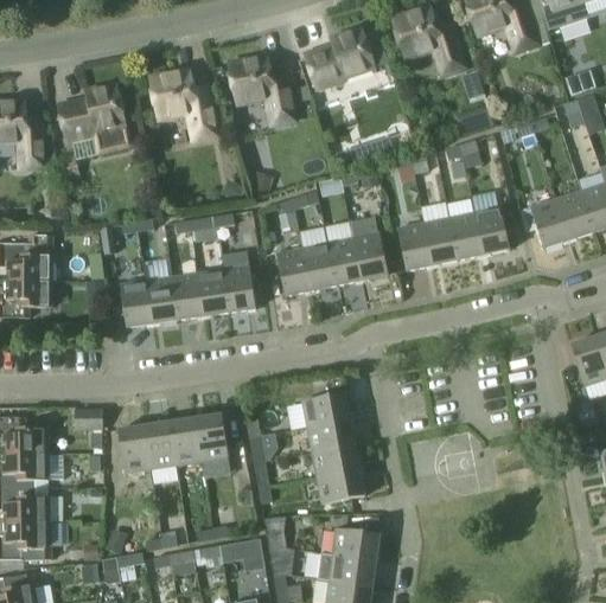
[(465,0),(477,34),(505,25),(514,51),(537,44),(523,0),(511,0),(508,1),(508,0),(465,0)]
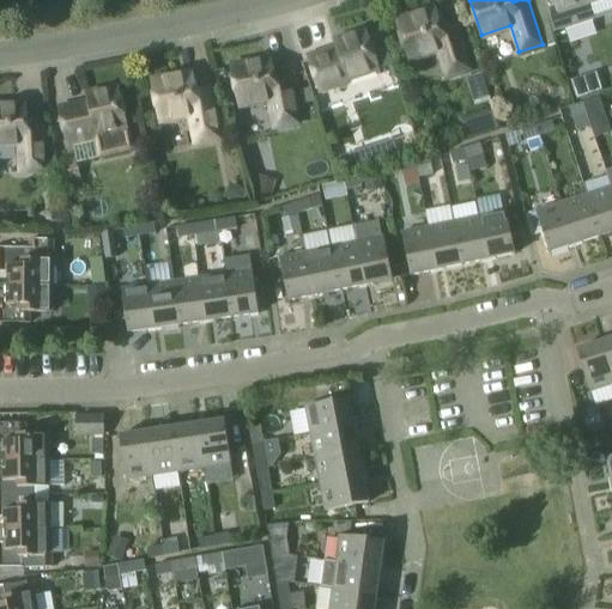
[(552,0),(557,12),(587,2),(586,0),(552,0)]
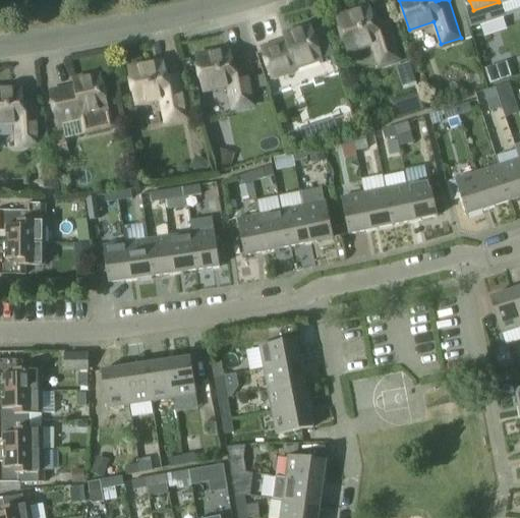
[(368,4),(336,15),(347,50),(371,42),(379,64),(399,58),(386,17),(373,21),(368,4)]
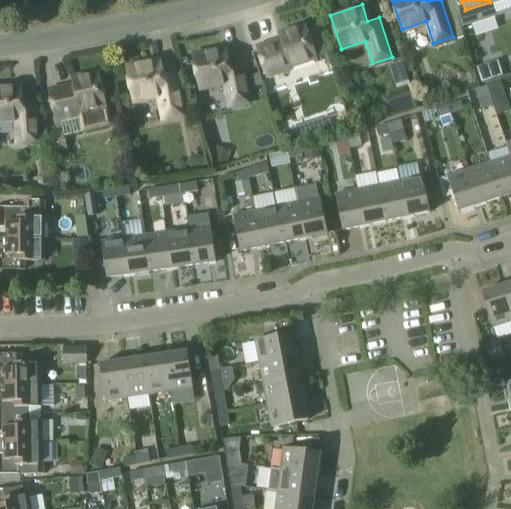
[(280,38),(256,45),(266,75),(290,67),(290,64),(315,56),(304,23),(278,32),(280,38)]
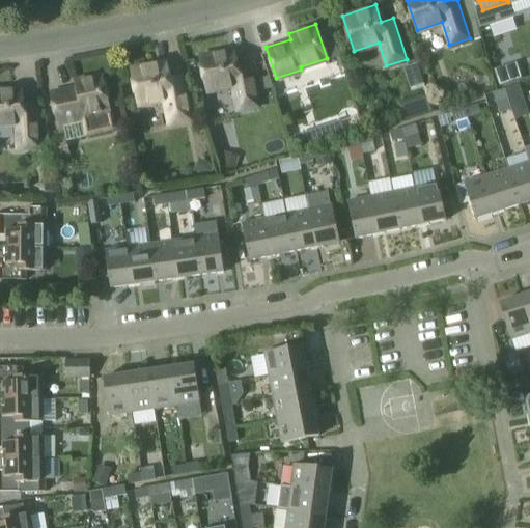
[(198,54),(205,91),(232,86),(236,109),(258,105),(250,62),(236,65),(233,48),(198,54)]
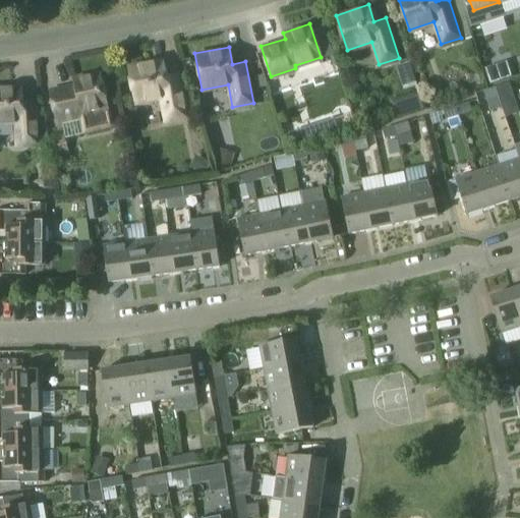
[(396,61),(402,84),(416,81),(409,58),(396,61)]
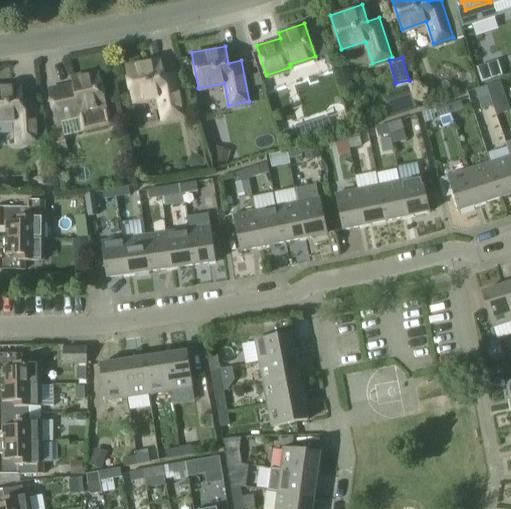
[(159,58),(126,65),(132,100),(158,95),(162,118),(183,114),(175,73),(162,75),(159,58)]
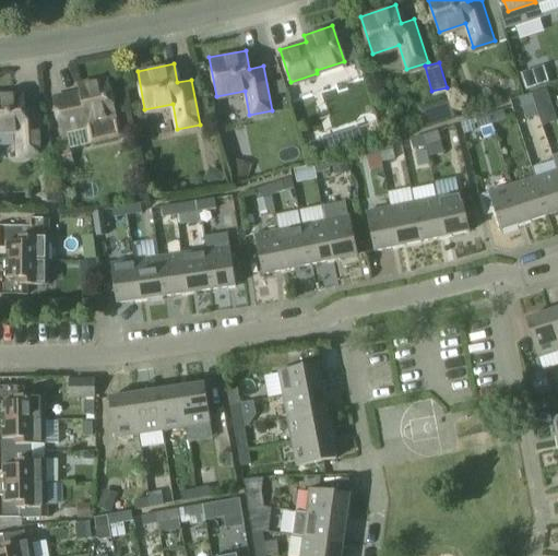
[(543,63),(520,71),(525,89),(548,81),(543,63)]
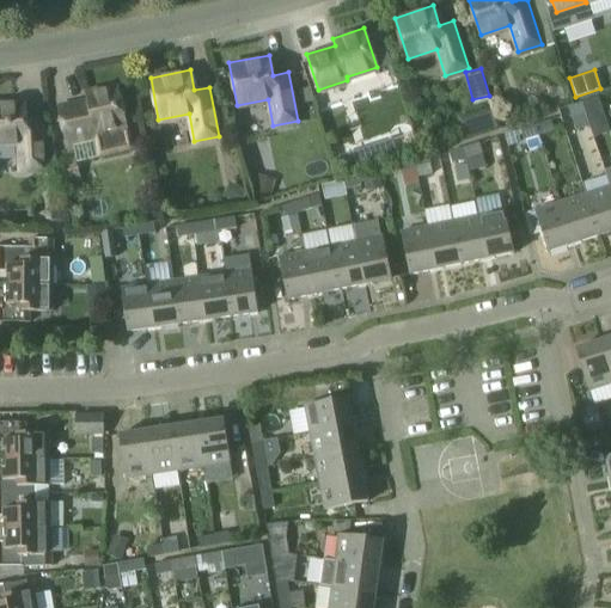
[(57,105),(66,141),(95,135),(98,153),(130,146),(117,84),(85,92),(86,99),(57,105)]
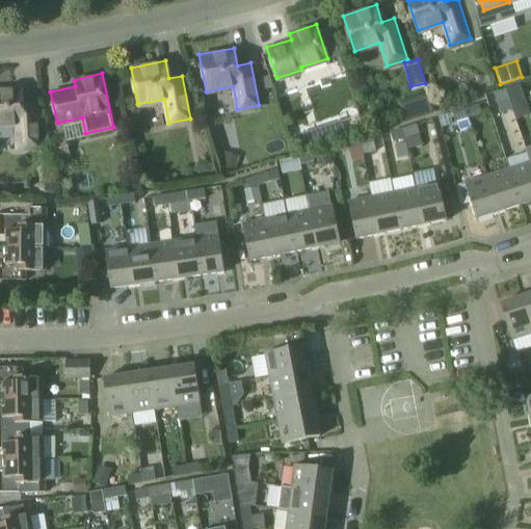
[(505,87),(508,95),(522,90),(520,82),(505,87)]
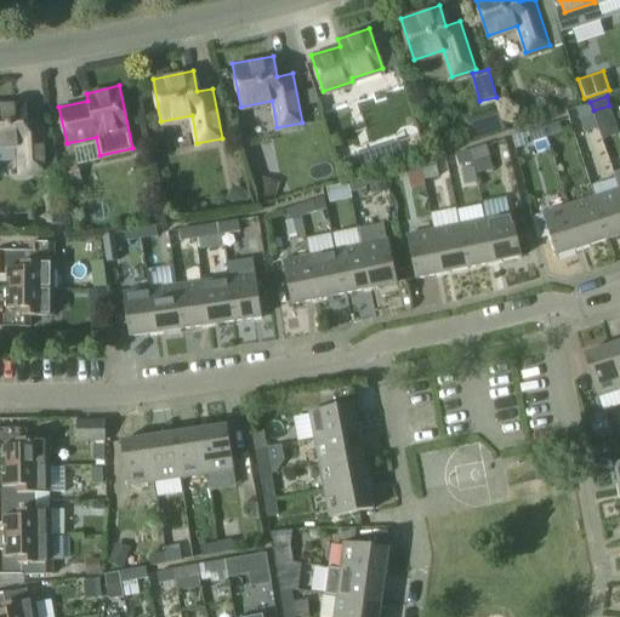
[(0,146),(18,146),(20,173),(45,171),(43,121),(27,121),(26,101),(0,102),(0,146)]
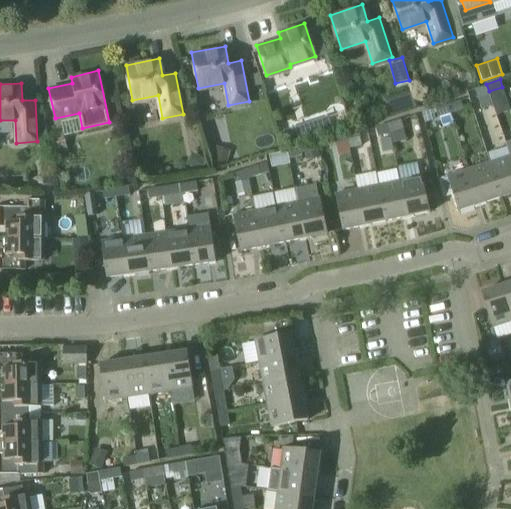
[(420,83),(415,95),(427,101),(433,89),(420,83)]
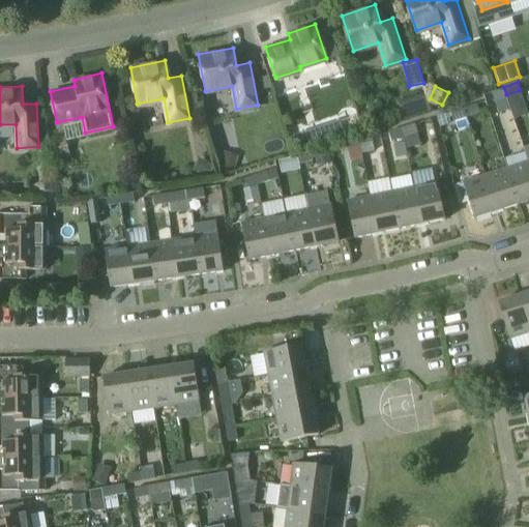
[(503,87),(499,88),(492,90),(495,98),(506,94),(503,87)]
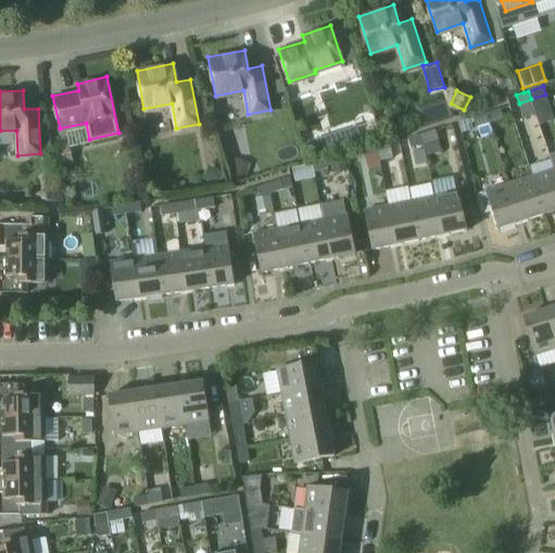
[(431,104),(436,118),(451,114),(446,100),(431,104)]
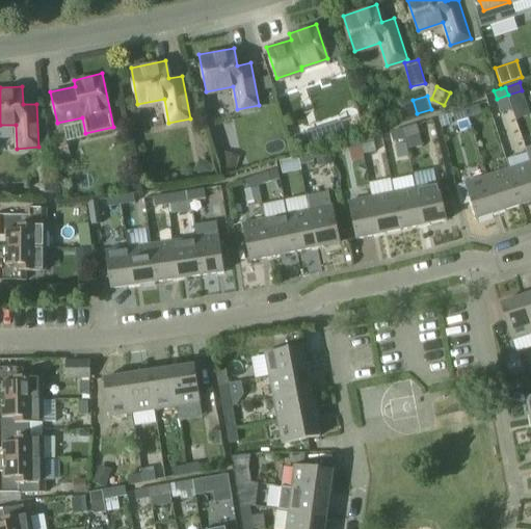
[(465,107),(468,115),(469,114),(481,111),(478,102),(465,107)]
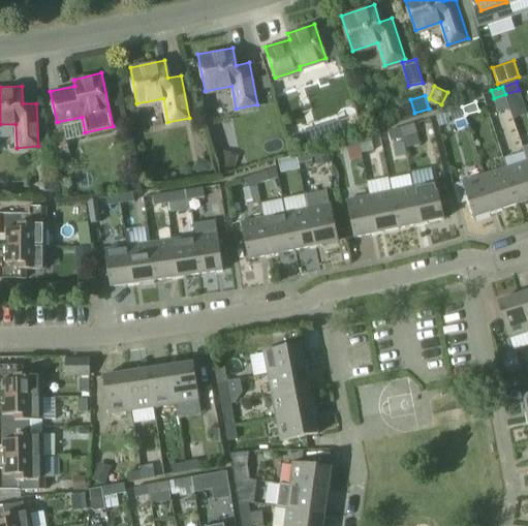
[(462,106),(451,110),(454,118),(465,115),(462,106)]
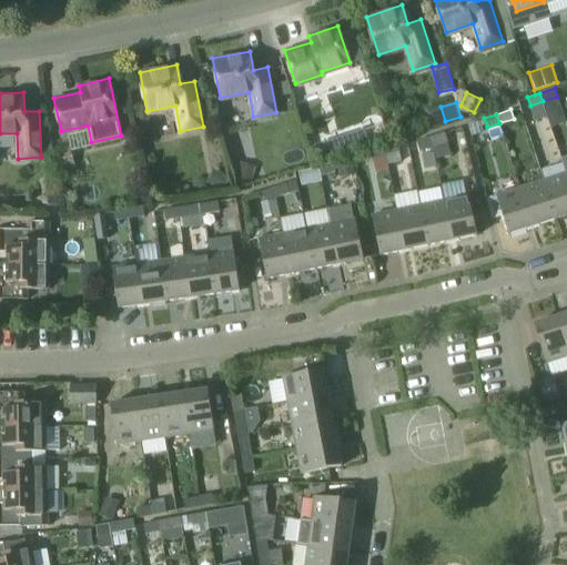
[(385,120),(392,140),(404,135),(398,115),(385,120)]
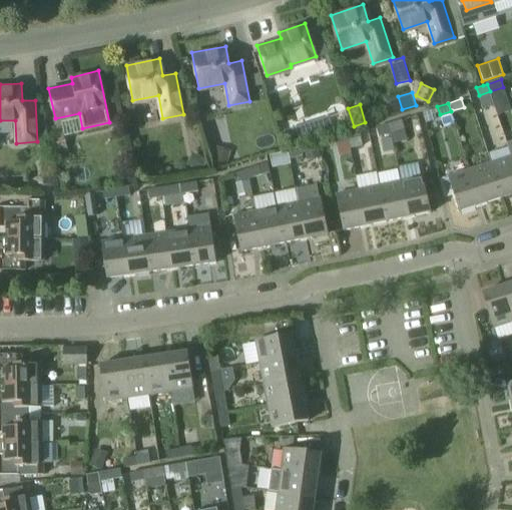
[(433,118),(430,108),(422,110),(425,120),(433,118)]
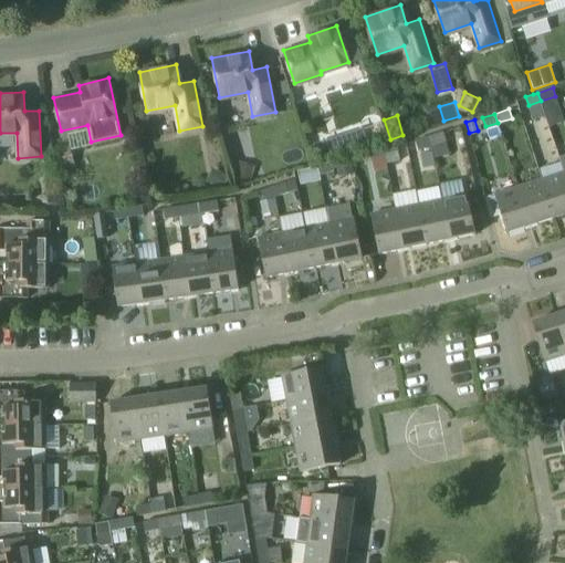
[(313,143),(317,159),(367,143),(362,126),(313,143)]
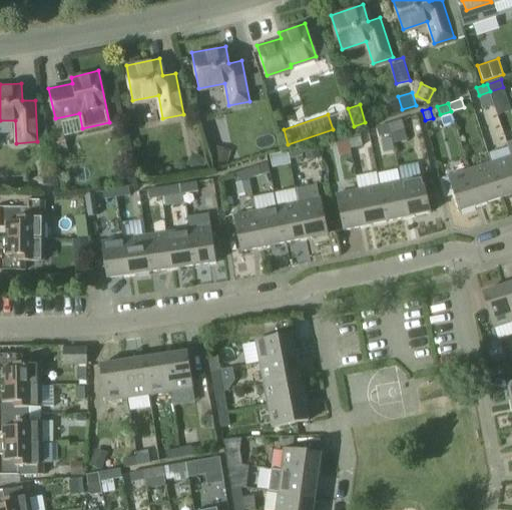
[(388,122),(390,130),(404,126),(401,118),(388,122)]
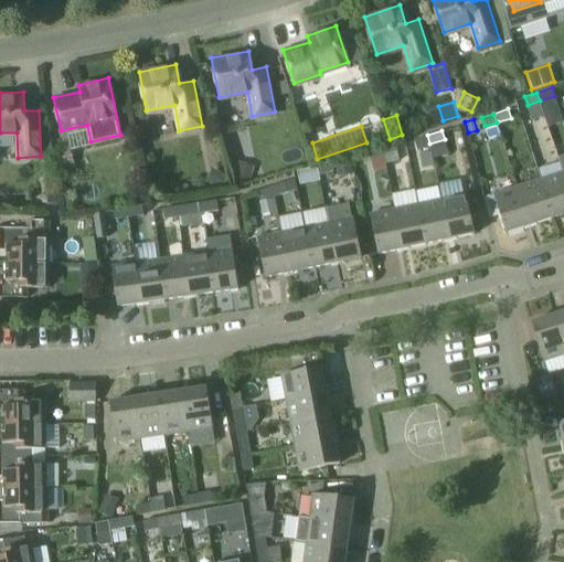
[(427,135),(415,138),(418,147),(429,144),(427,135)]
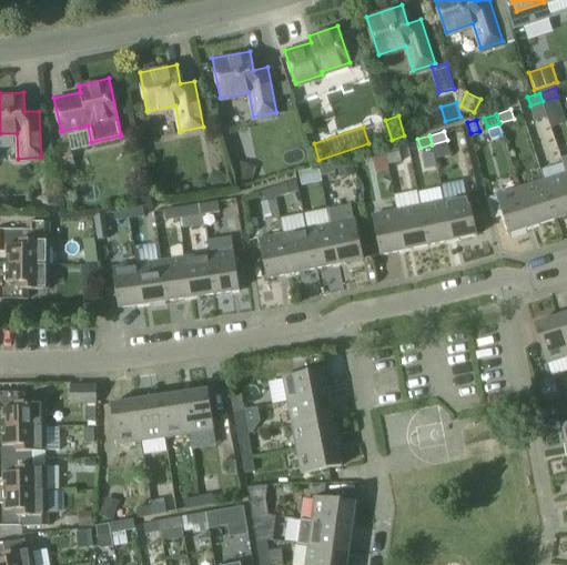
[(383,143),(384,153),(400,148),(397,139),(383,143)]
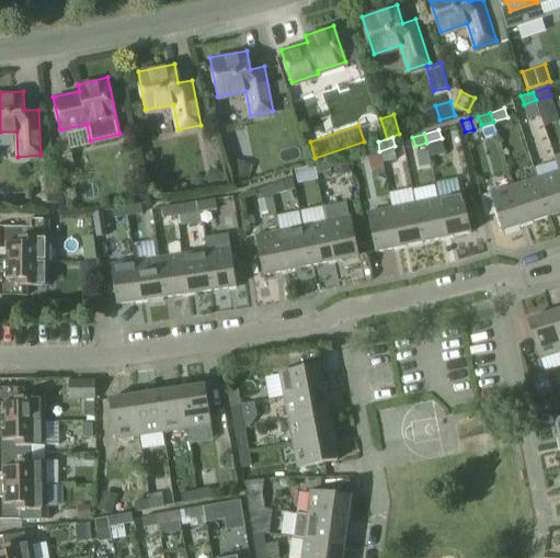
[(378,141),(365,146),(368,155),(379,151),(378,141)]
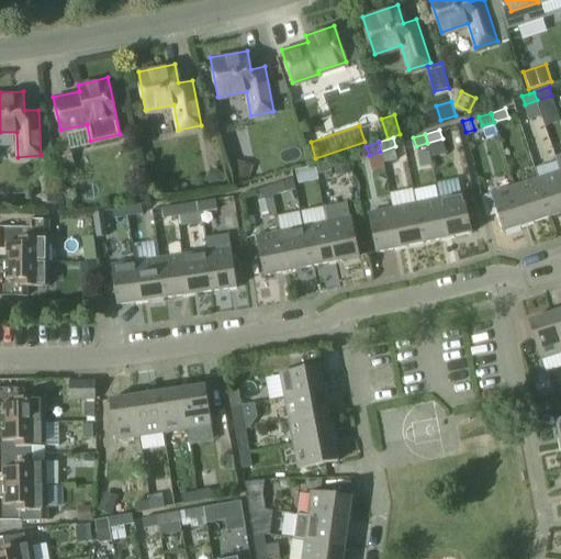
[(313,163),(316,171),(332,167),(328,158),(313,163)]
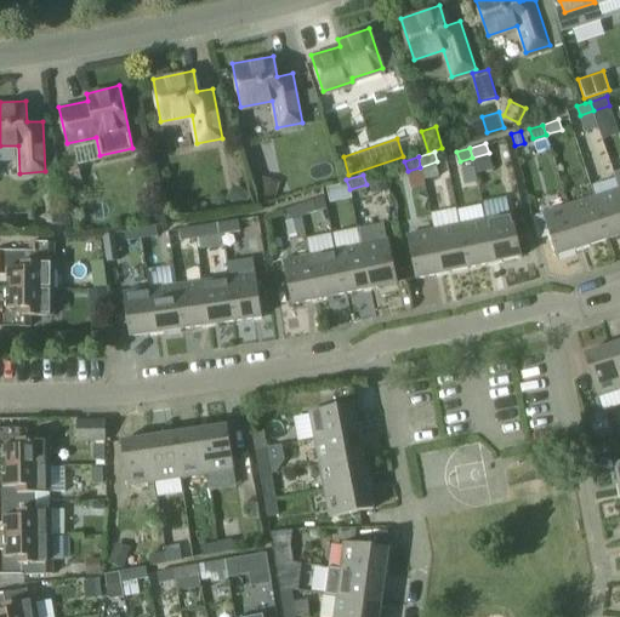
[(346,180),(334,184),(337,194),(350,189),(346,180)]
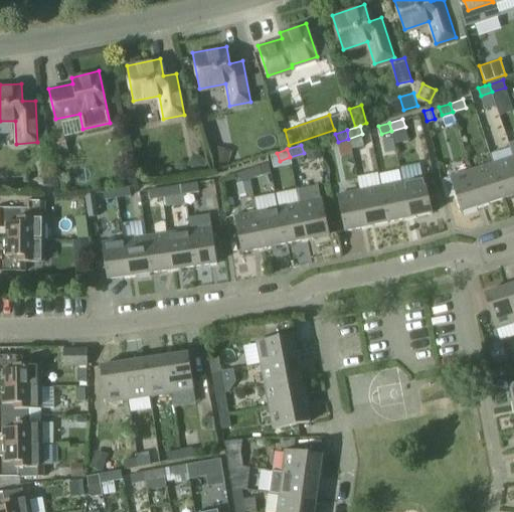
[(513,192),(513,161),(512,155),(491,162),(503,197),(513,192)]
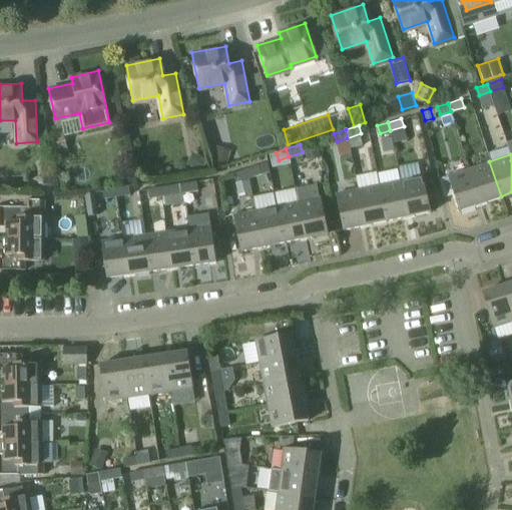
[(501,196),(489,161),(469,167),(480,202),(501,196)]
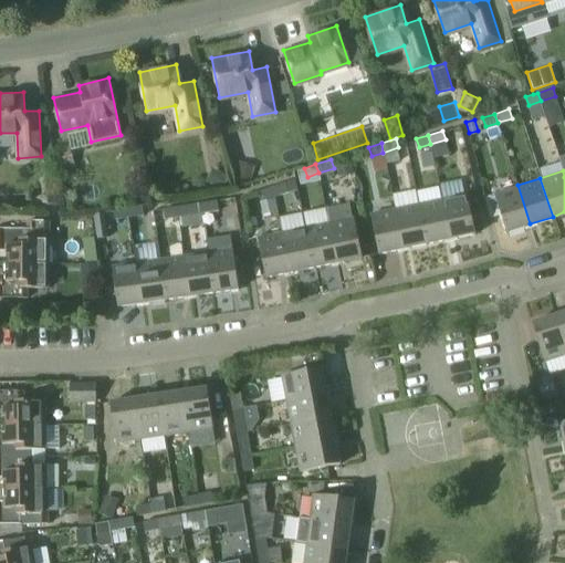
[(271,186),(274,195),(289,189),(285,180),(271,186)]
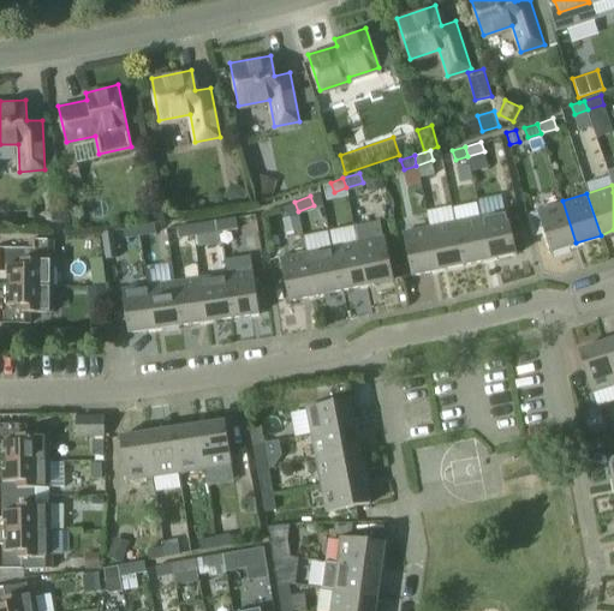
[(576,243),(562,201),(536,209),(543,231),(550,251),(576,243)]
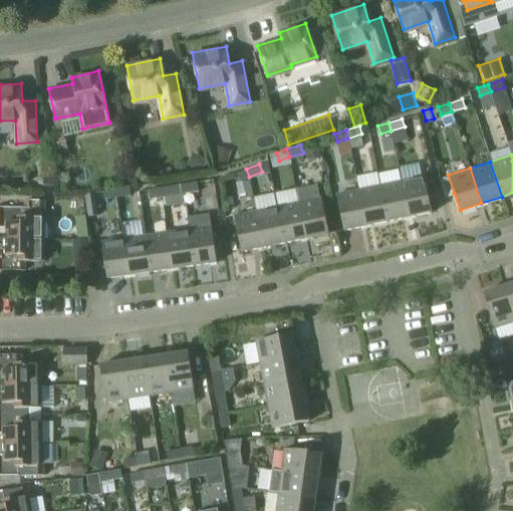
[(246,169),(234,172),(237,181),(249,177),(246,169)]
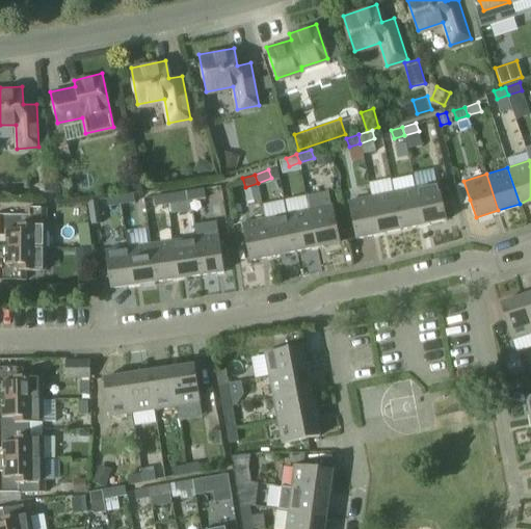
[(423,223),(446,218),(443,202),(452,200),(450,191),(441,193),(437,181),(415,186),(423,223)]
